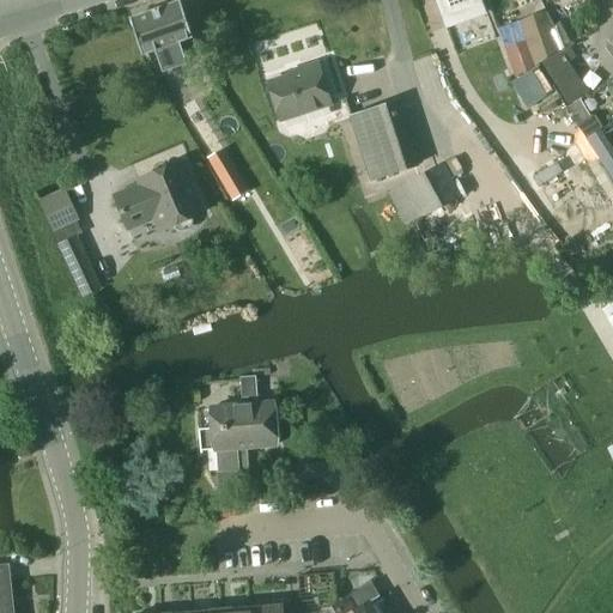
[(435,0),(442,17),(481,5),(479,0),(435,0)]
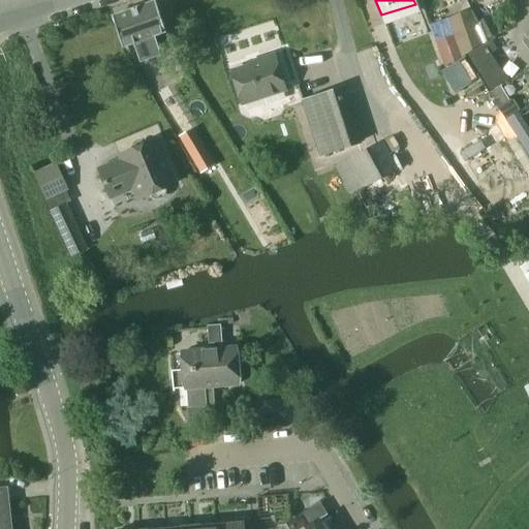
[(112,17),(120,38),(123,48),(134,43),(141,63),(159,56),(153,37),(165,32),(155,1),(112,17)]
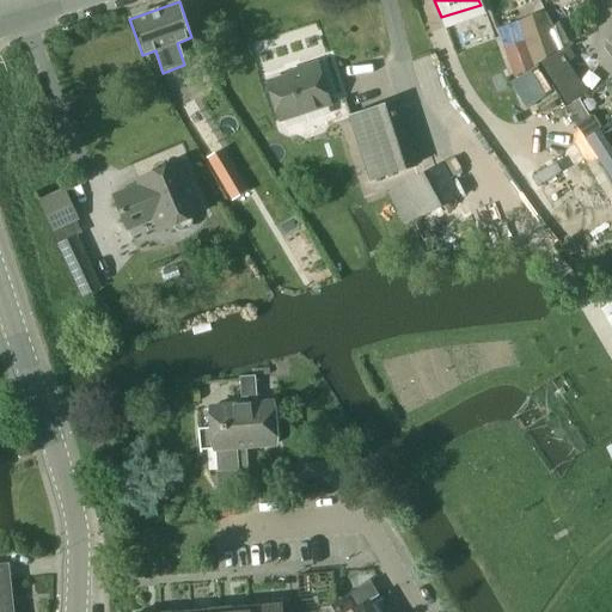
[(545,13),(516,22),(532,67),(564,48),(545,13)]
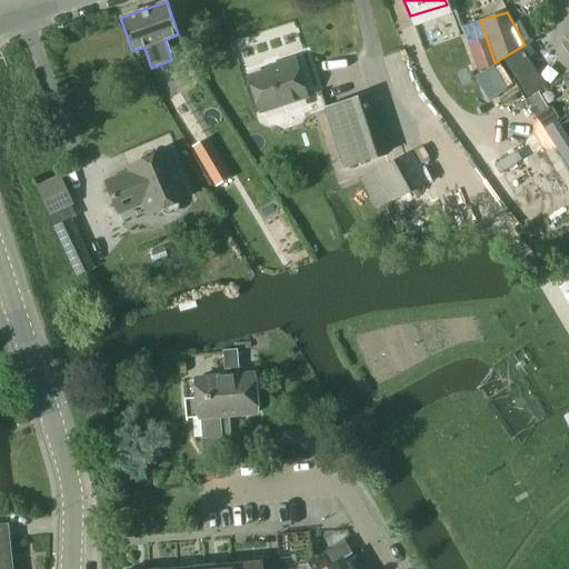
[(269,71),(249,78),(260,112),(307,98),(295,59),(268,68),(269,71)]
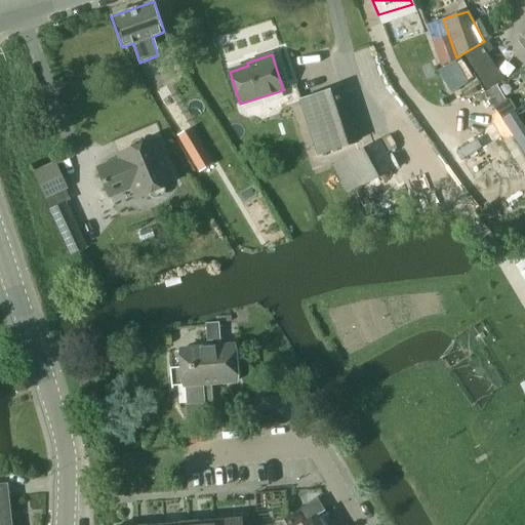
[(340,86),(299,99),(318,156),(359,143),(340,86)]
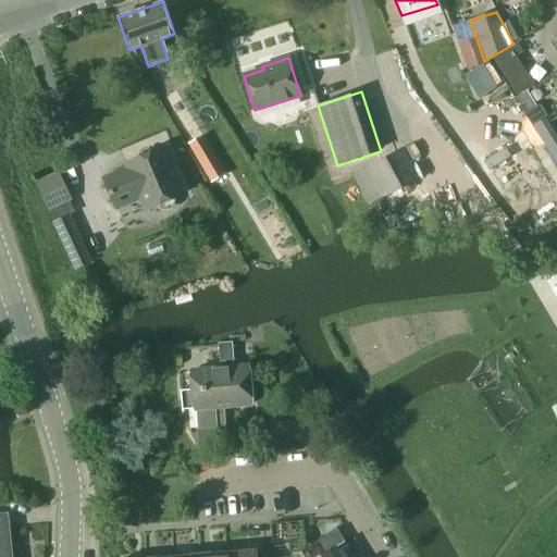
[(523,115),(536,107),(527,91),(514,100),(523,115)]
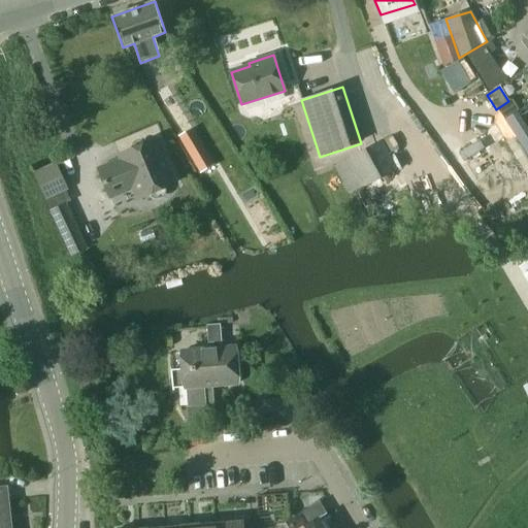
[(192,128),(178,136),(192,160),(205,152),(192,128)]
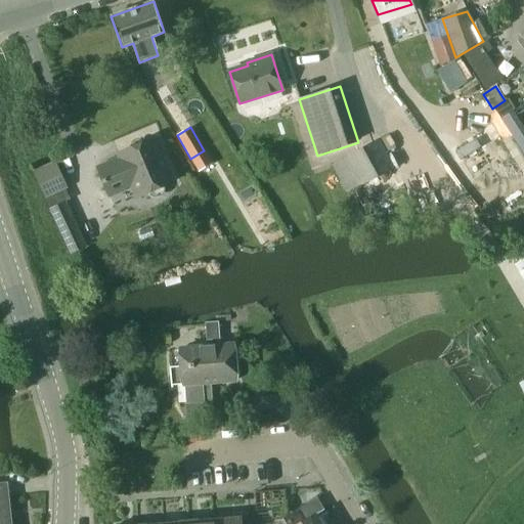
[(118,155),(120,159),(97,168),(108,197),(111,195),(111,193),(110,194),(106,189),(129,180),(136,198),(147,193),(150,195),(155,198),(158,197),(161,194),(162,191),(162,187),(174,182),(156,138),(118,155)]
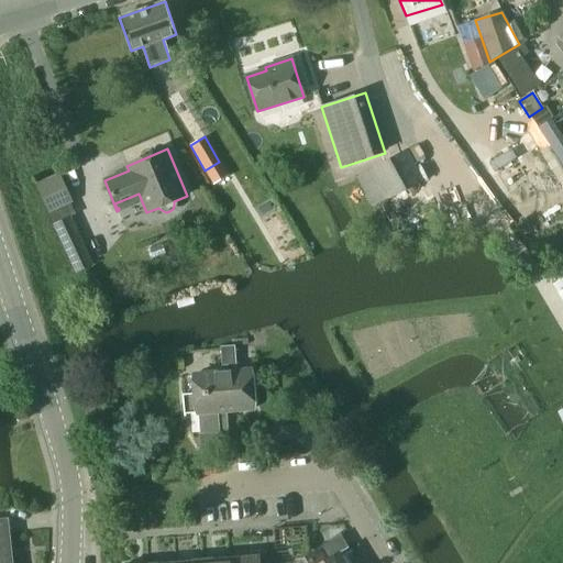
[(406,151),(356,177),(373,207),(422,181),(414,165),(407,152),(406,151)]
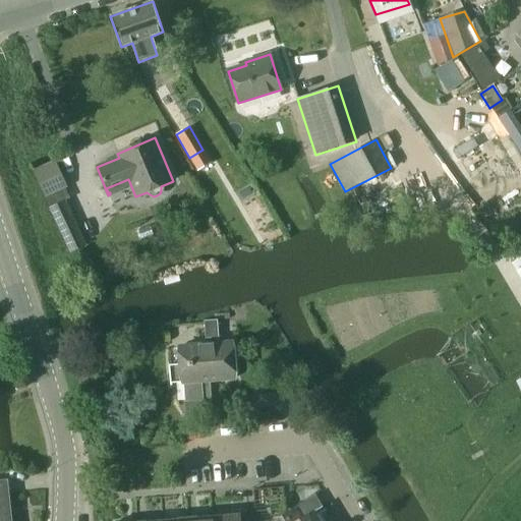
[(460,165),(485,206),(520,183),(496,143),(460,165)]
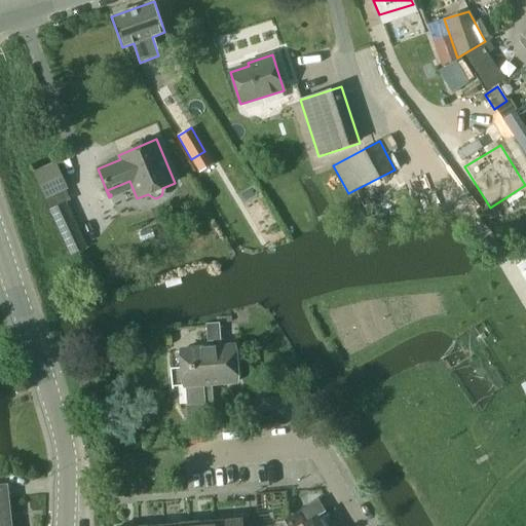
[(33,171),(43,196),(59,191),(66,188),(55,161),(33,171)]
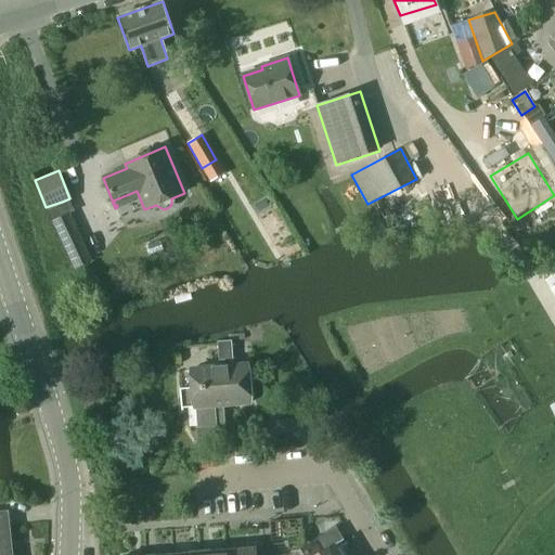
[(66,211),(50,218),(59,240),(75,233),(66,211)]
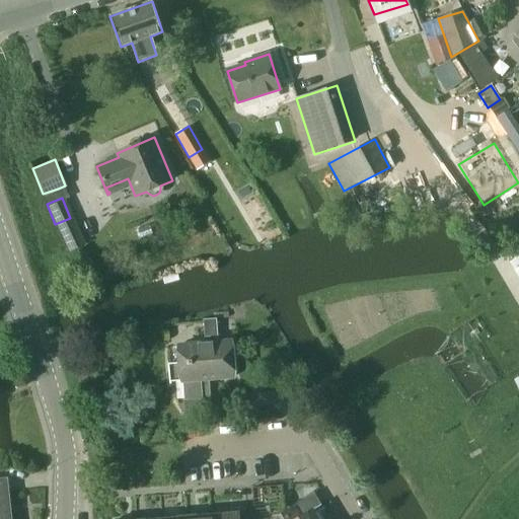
[(76,231),(61,237),(66,250),(81,244),(76,231)]
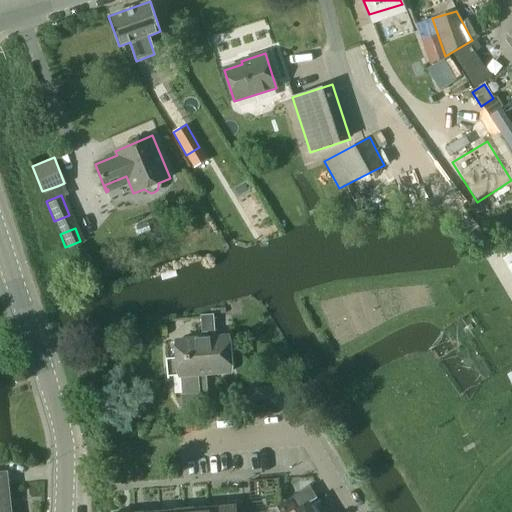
[(511,250),(499,258),(511,278),(511,277),(511,250)]
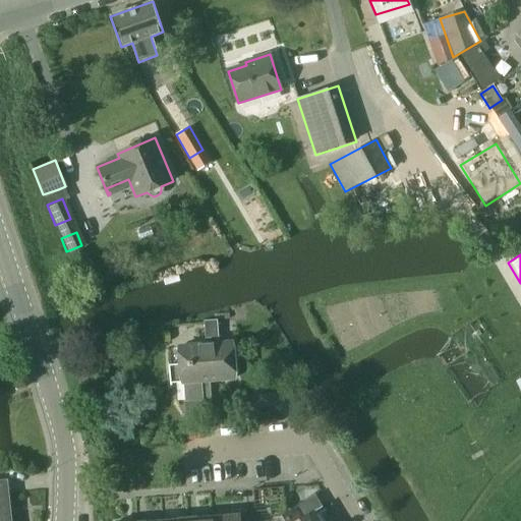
[(204,322),(205,339),(218,338),(217,321),(204,322)]
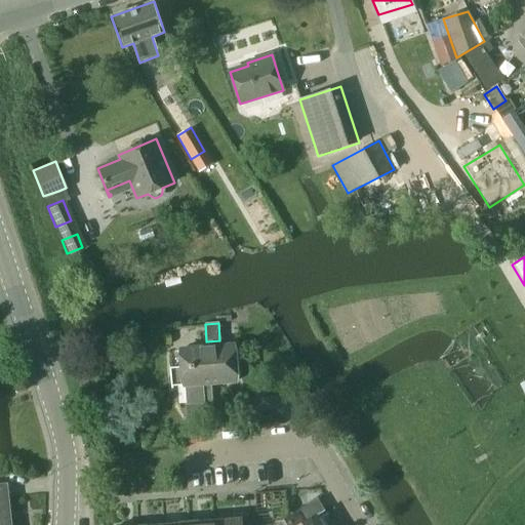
[(182,367),(169,368),(170,387),(183,385),(185,404),(186,418),(213,416),(210,382),(236,380),(233,345),(179,350),(182,367)]
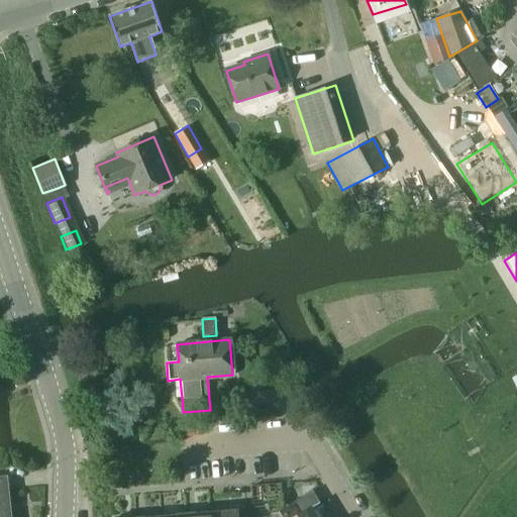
[(0,516),(8,516),(4,479),(0,479),(0,516)]
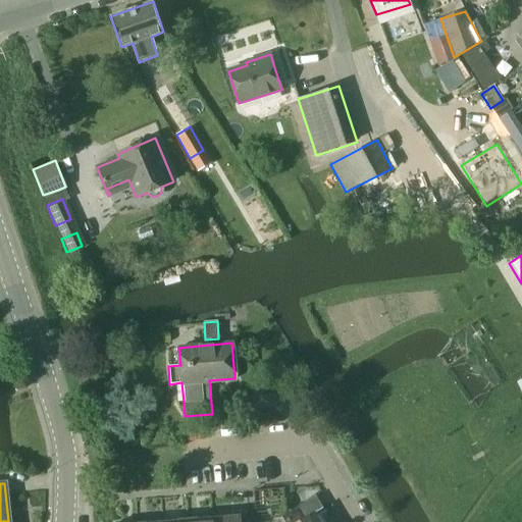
[(319,521),(314,513),(302,520),(296,510),(275,521),(319,521)]
